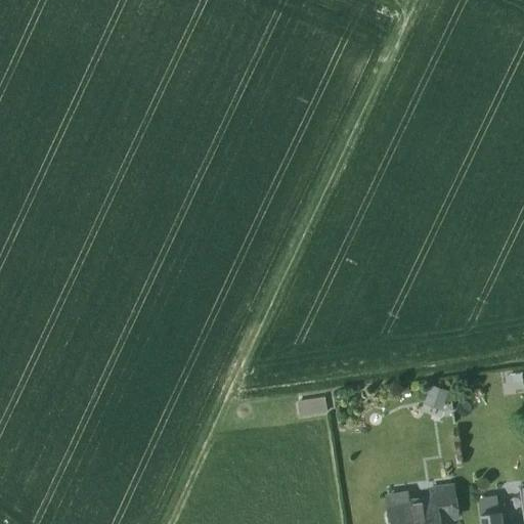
[(523,373),(501,375),(504,391),(523,390),(523,373)]
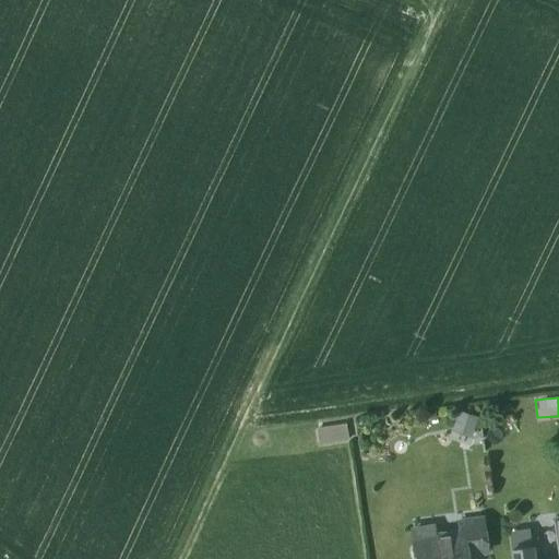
[(454,435),(474,439),(479,414),(459,409),(454,435)]
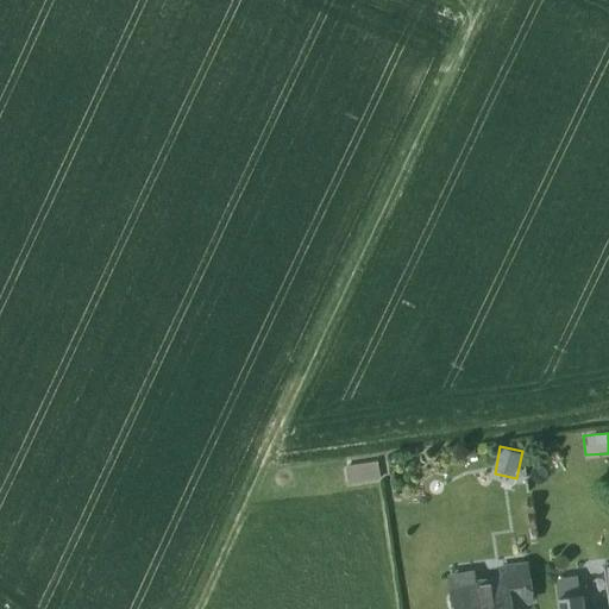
[(349,483),(382,477),(378,459),(346,465),(349,483)]
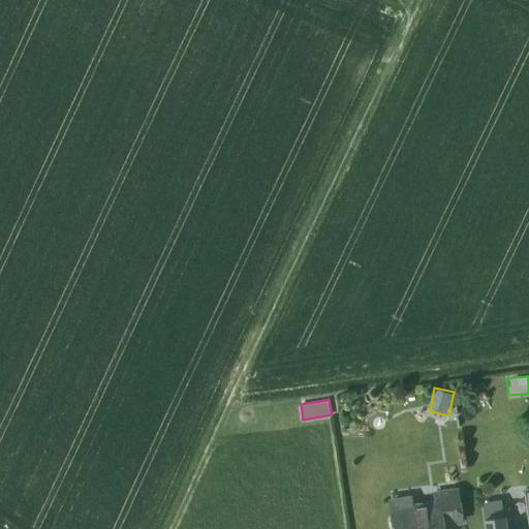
[(456,490),(436,493),(437,503),(439,503),(442,524),(460,522),(456,490)]
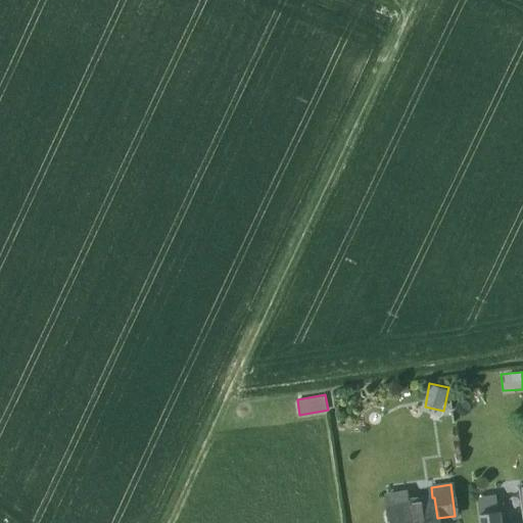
[(518,484),(491,488),(492,497),(478,500),(480,513),(497,511),(520,508),(521,508),(519,489),(518,484)]
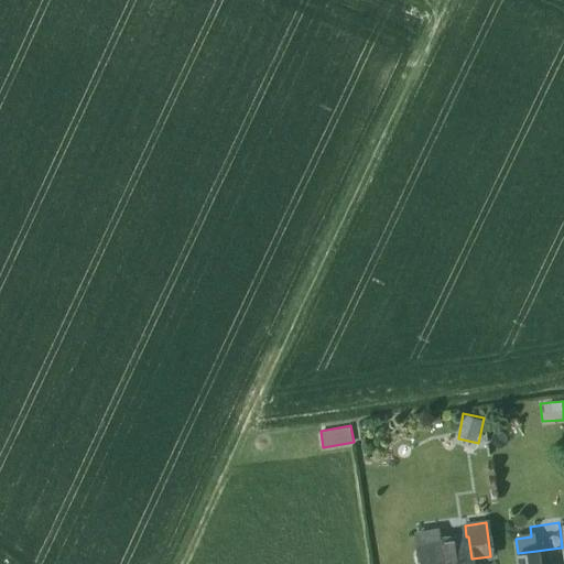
[(466,537),(418,544),(419,550),(415,555),(416,562),(419,563),(472,563),(472,559),(468,537),(466,537)]
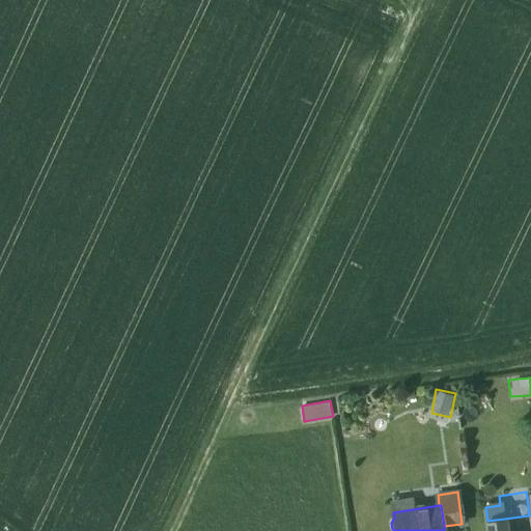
[(487,521),(487,522),(487,530),(506,530),(505,519),(487,521)]
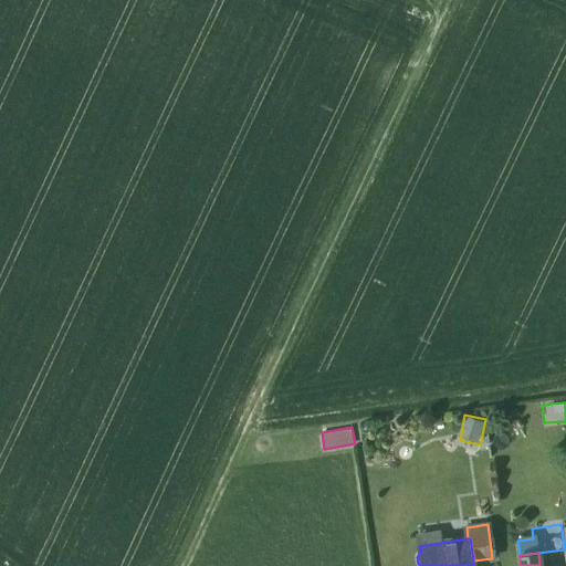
All buildings are outlined.
